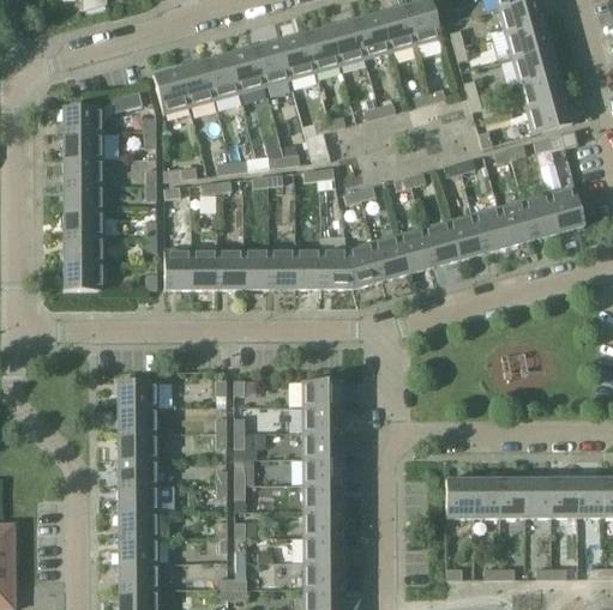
[(404,5),(415,43),(442,36),(432,0),(422,0),(404,5)]
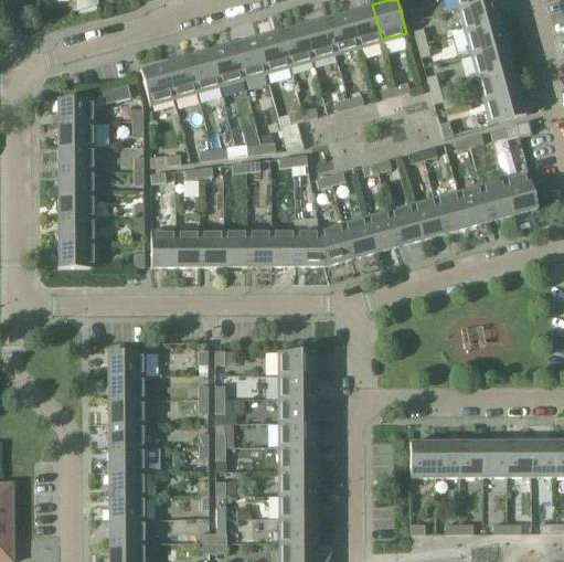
[(405,0),(408,9),(417,7),(415,0),(405,0)]
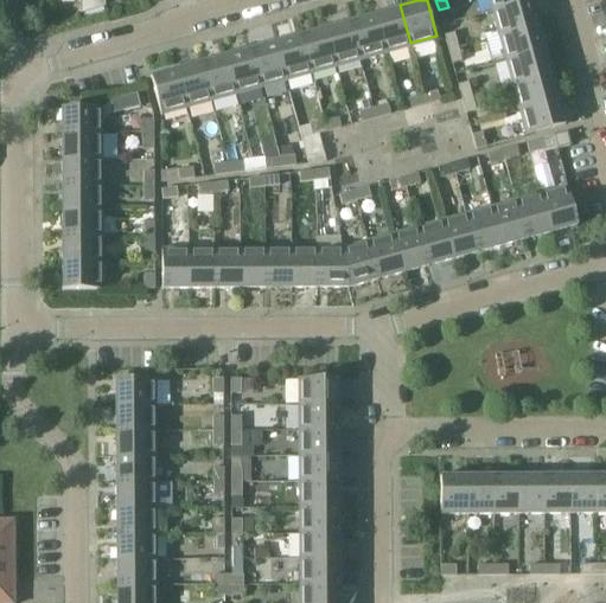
[(517,0),(492,7),(499,32),(537,21),(531,0),(517,0)]
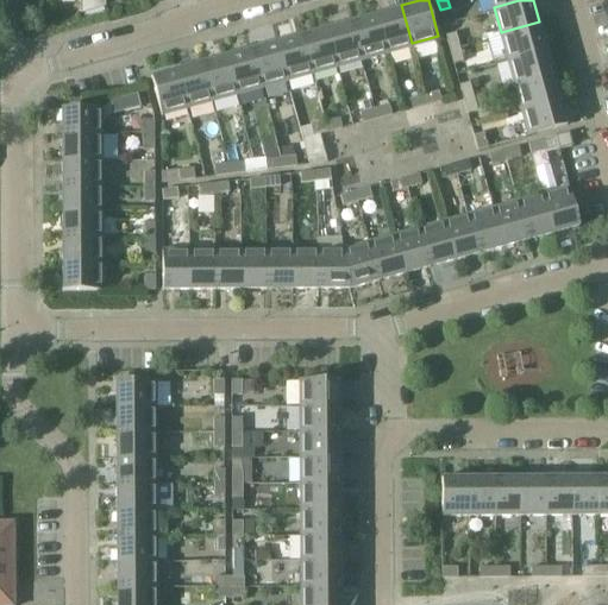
[(376,12),(387,50),(412,43),(401,5),(376,12)]
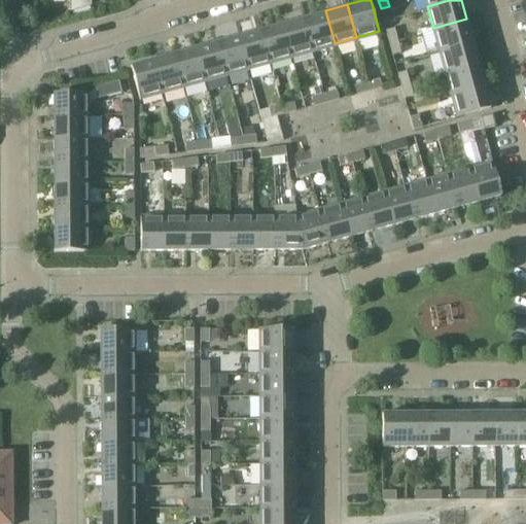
[(304,15),(313,49),(335,43),(325,10),(304,15)]
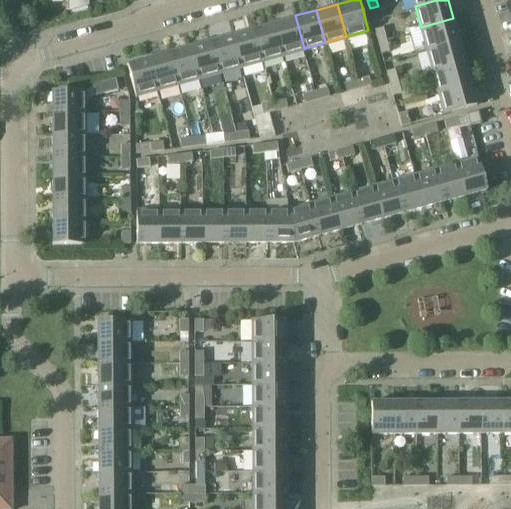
[(274,21),(283,54),(304,48),(295,15),(274,21)]
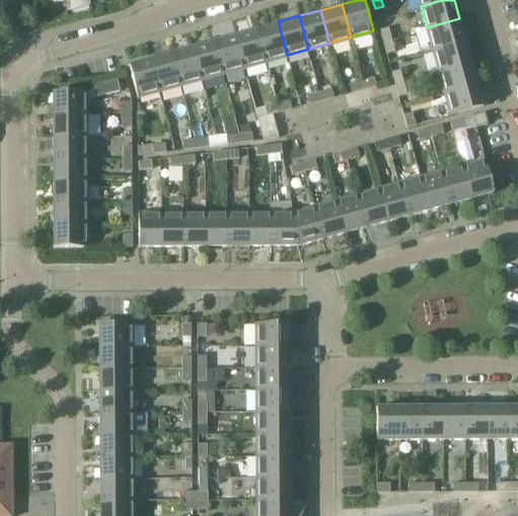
[(459,18),(427,27),(433,49),(465,40),(459,18)]
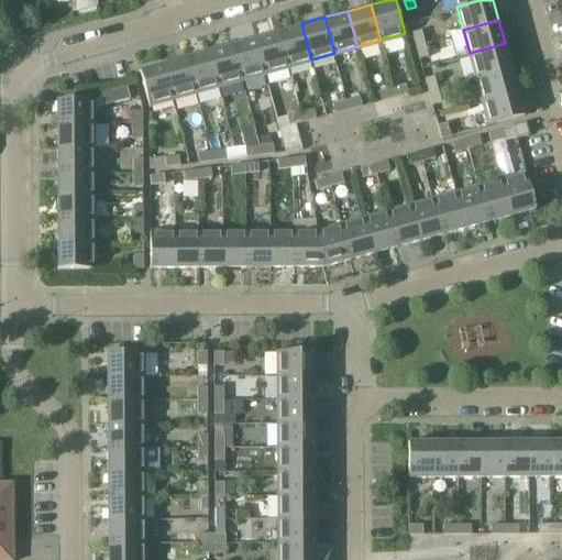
[(278,30),(288,65),(311,59),(301,23),(278,30)]
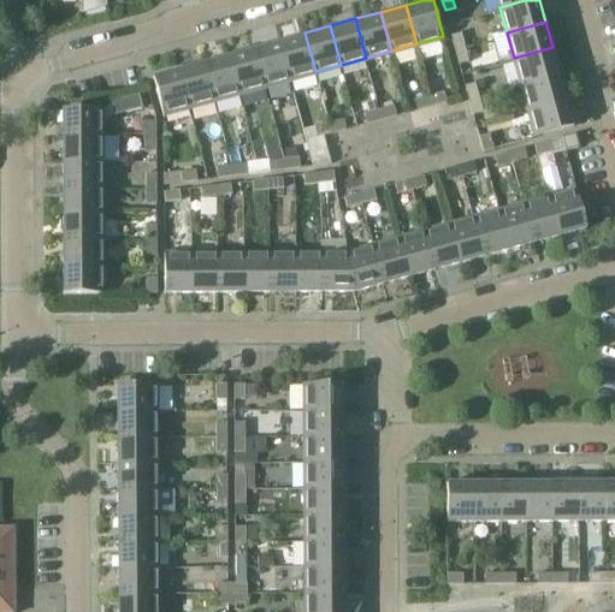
[(462,30),(451,33),(456,47),(466,45),(462,30)]
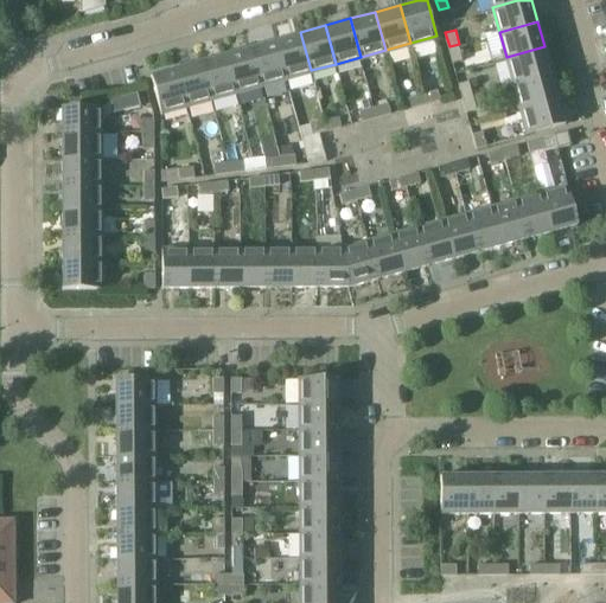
[(275,39),(286,77),(311,70),(300,32),(275,39)]
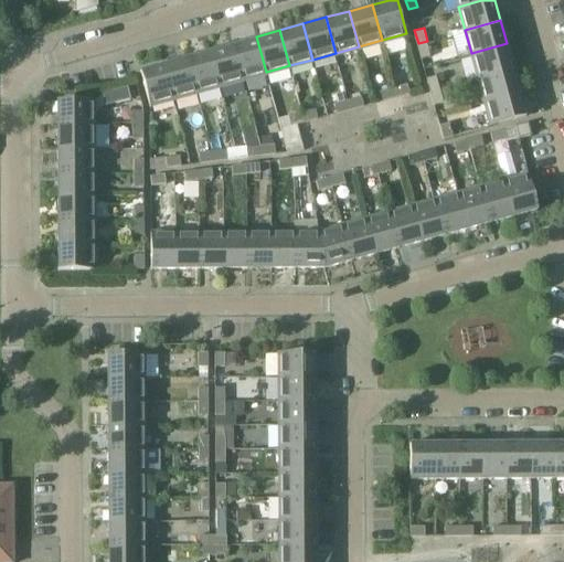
[(233,42),(243,78),(266,72),(256,36),(233,42)]
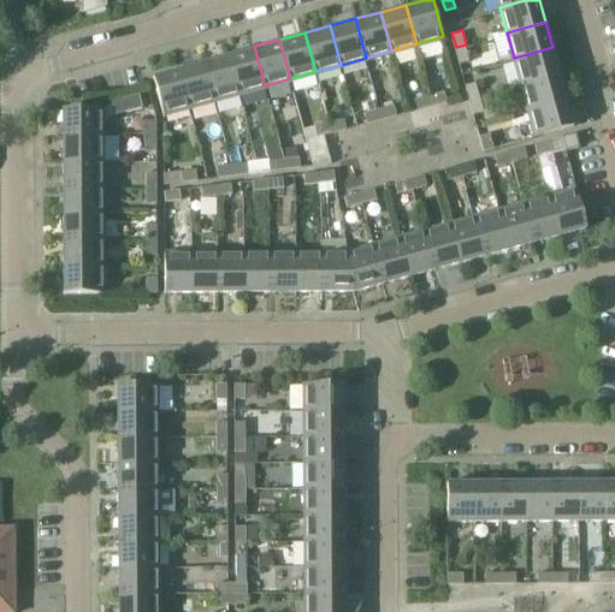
[(460,61),(469,59),(466,45),(456,47),(460,61)]
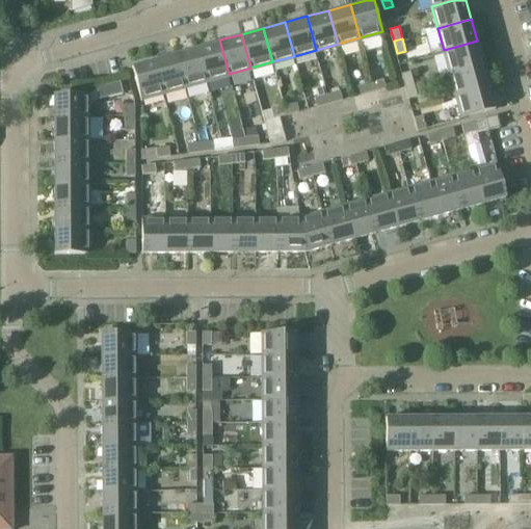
[(197,46),(207,80),(229,74),(219,40),(197,46)]
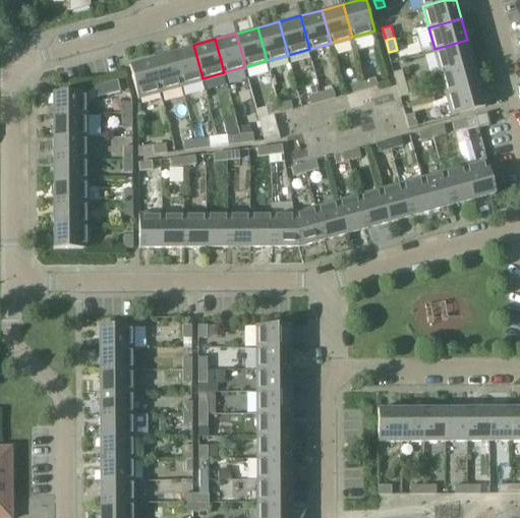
[(467,40),(435,49),(440,70),(473,61),(467,40)]
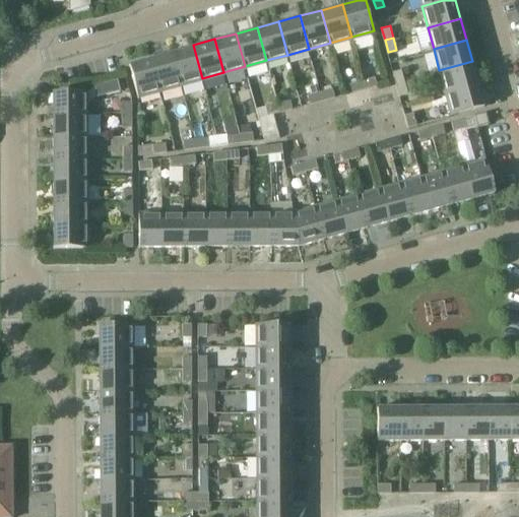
[(172,51),(181,83),(202,78),(193,45),(172,51)]
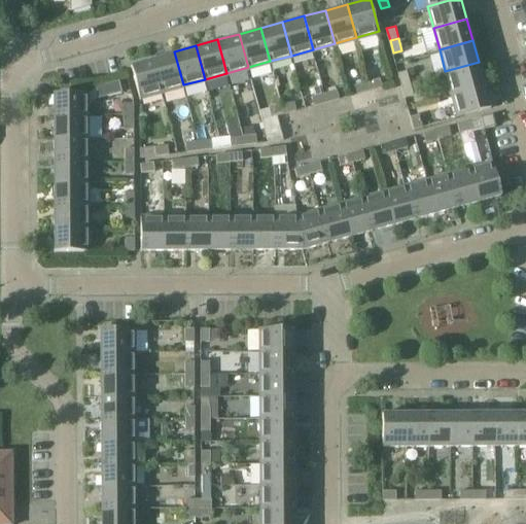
[(152,58),(162,91),(183,84),(174,51),(152,58)]
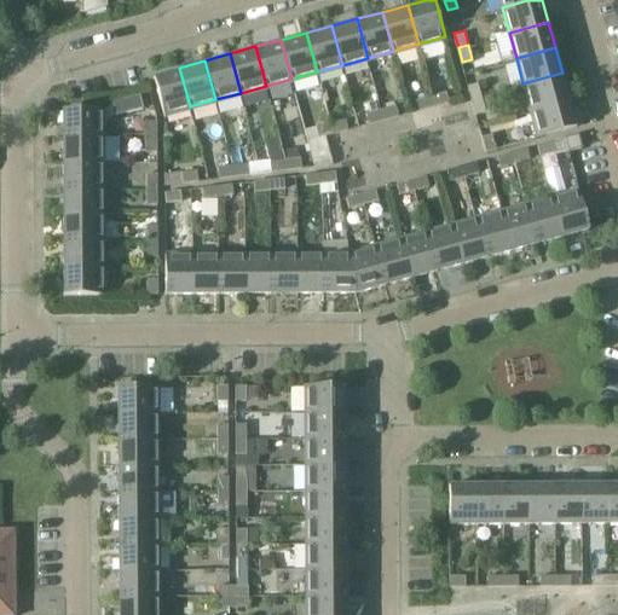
[(190,106),(179,68),(154,74),(165,114),(190,106)]
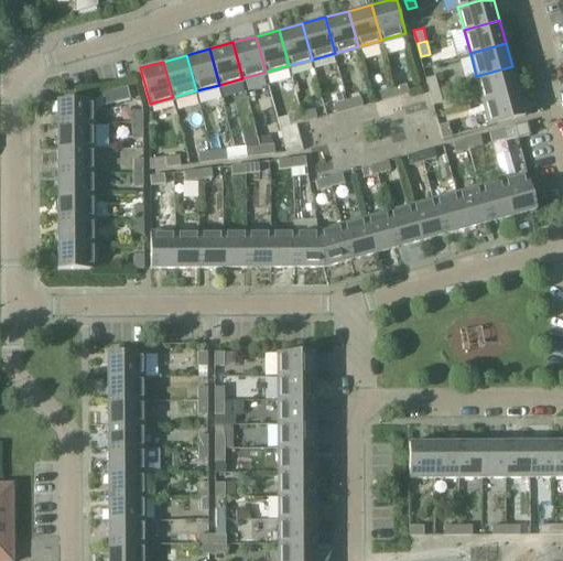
[(512,66),(476,76),(483,99),(519,89),(512,66)]
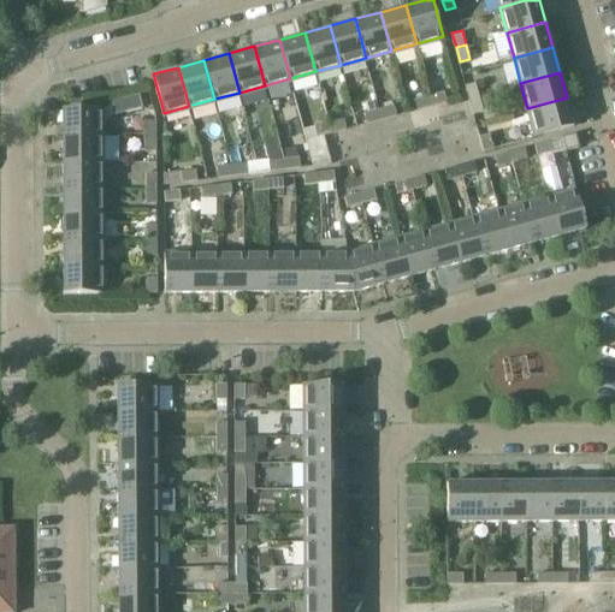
[(469,96),(479,94),(475,79),(465,82),(469,96)]
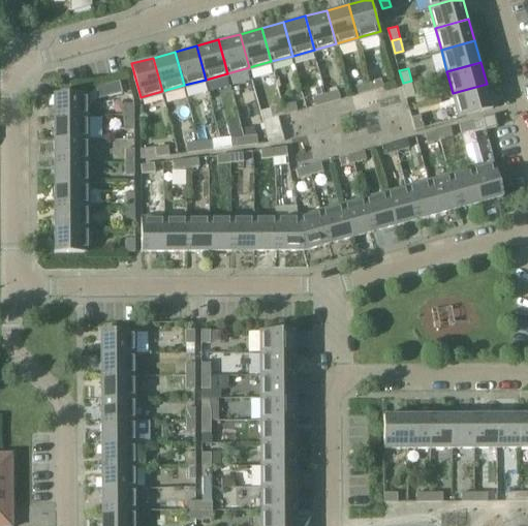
[(383,85),(381,75),(369,80),(371,88),(383,85)]
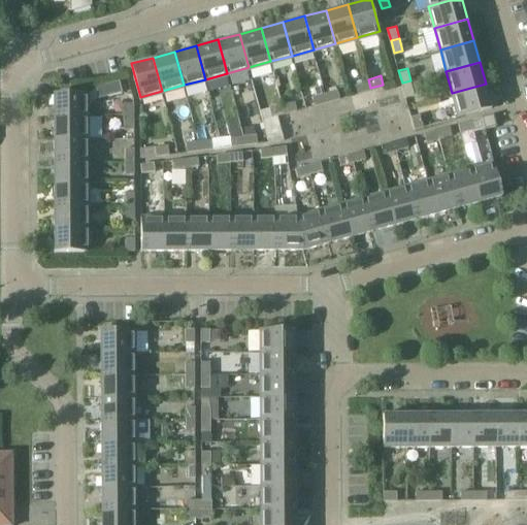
[(356,83),(358,91),(370,88),(368,79),(356,83)]
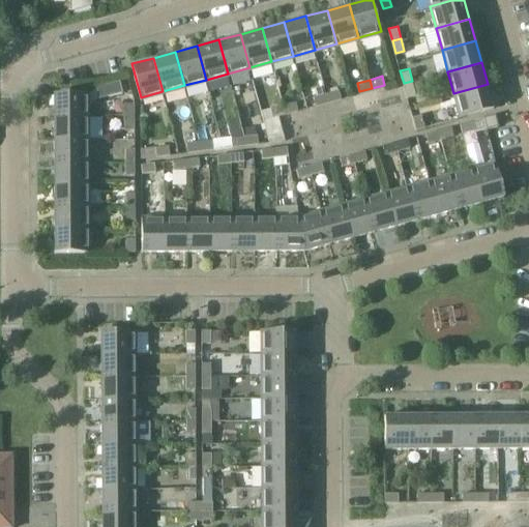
[(412,81),(404,83),(407,96),(416,93),(412,81)]
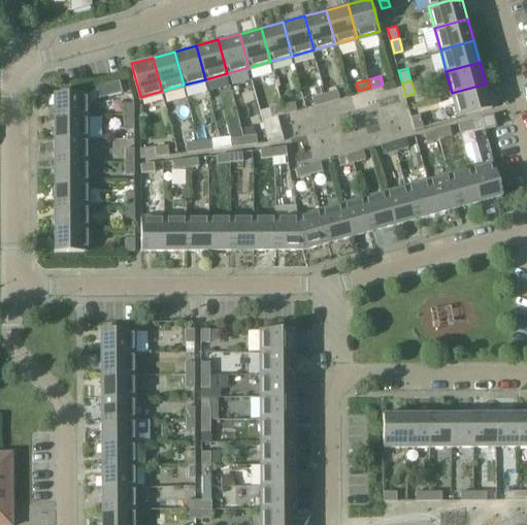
[(486,84),(452,93),(458,115),(492,105),(486,84)]
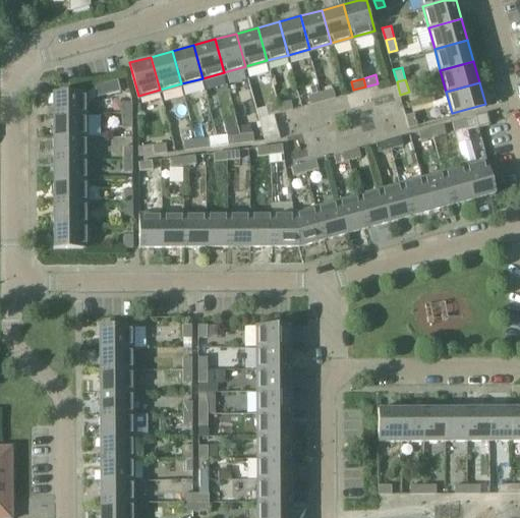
[(336,96),(333,87),(321,91),(324,99),(336,96)]
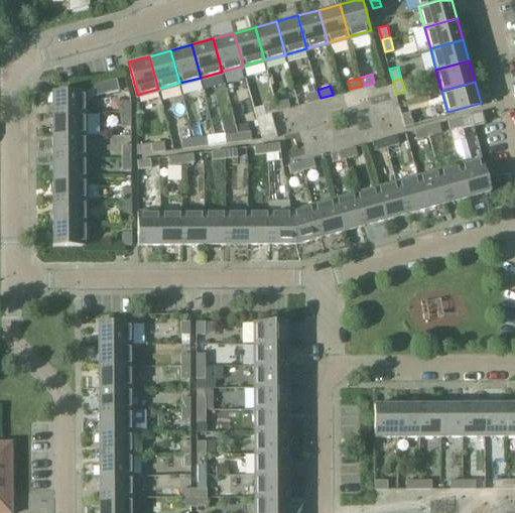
[(52,110),(86,110),(86,89),(52,89),(52,110)]
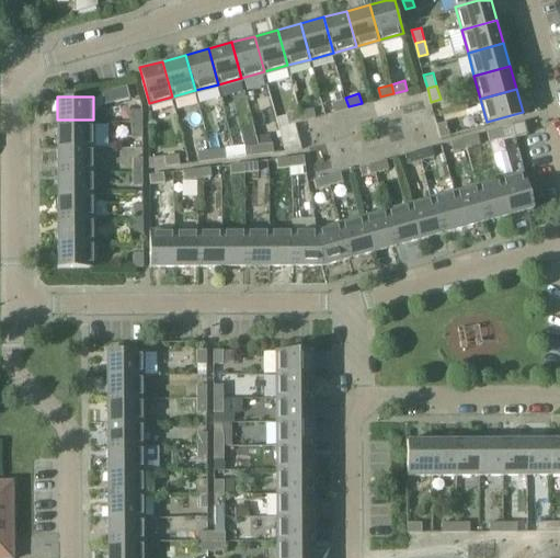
[(332,101),(334,110),(349,106),(345,98),(332,101)]
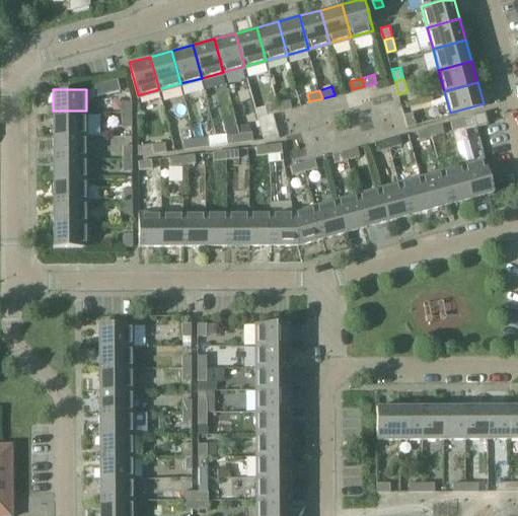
[(277,100),(280,109),(292,106),(289,97),(277,100)]
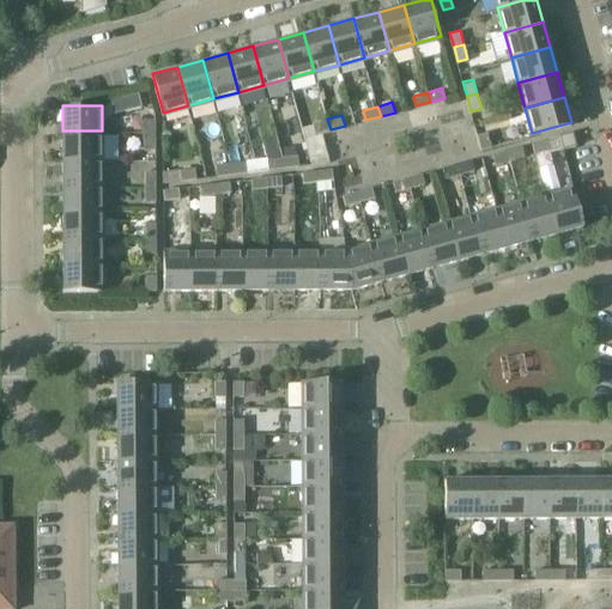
[(145,117),(145,131),(156,131),(156,117),(145,117)]
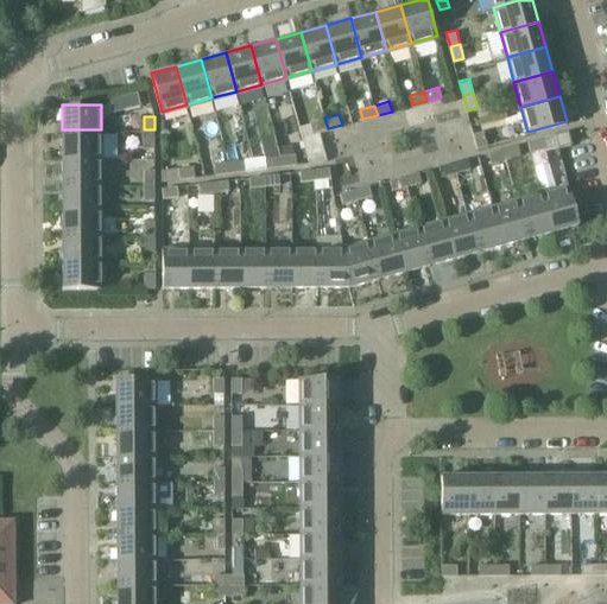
[(328,128),(324,118),(310,122),(313,132),(328,128)]
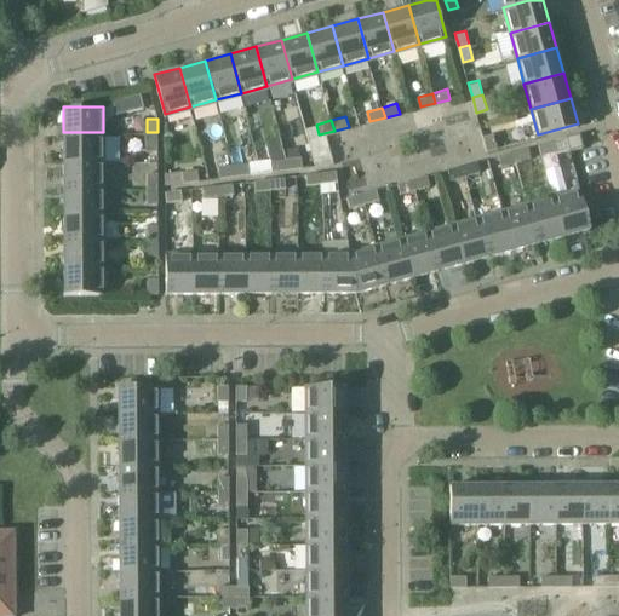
[(487,149),(497,147),(493,131),(482,134),(487,149)]
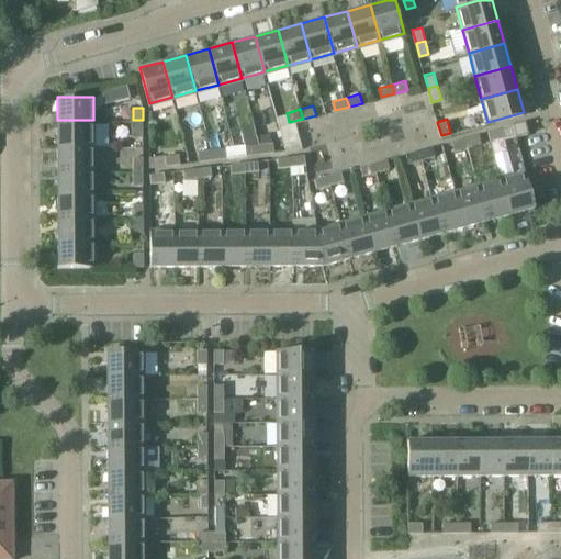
[(516,135),(528,132),(525,119),(513,122),(516,135)]
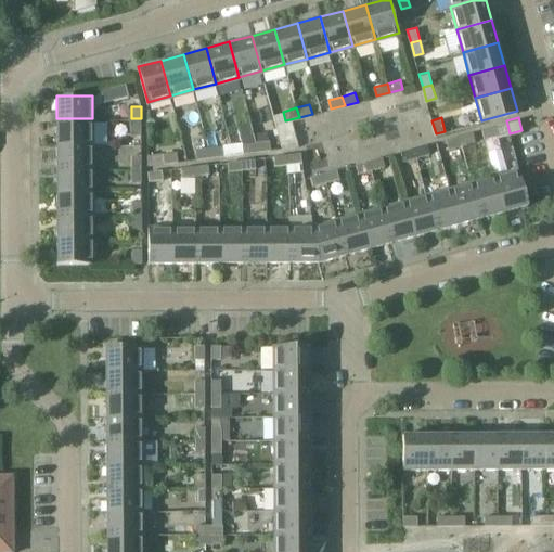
[(92,118),(56,118),(56,142),(93,142),(92,118)]
